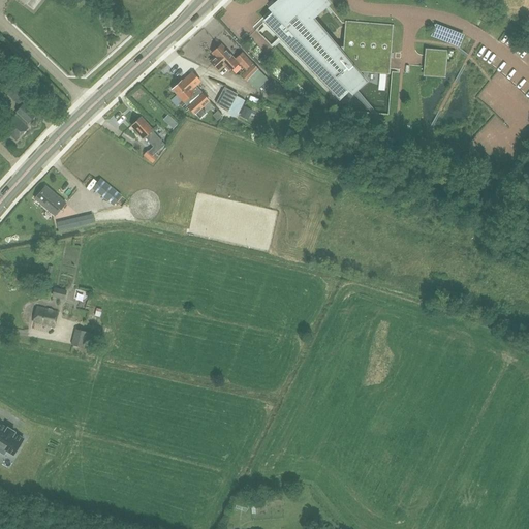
[(391,26),(345,23),(343,49),(337,48),(311,18),(329,3),(325,1),(324,0),(278,0),(269,7),(271,13),(266,20),(339,96),(351,85),(354,88),(364,81),(354,69),(386,71),(391,26)]
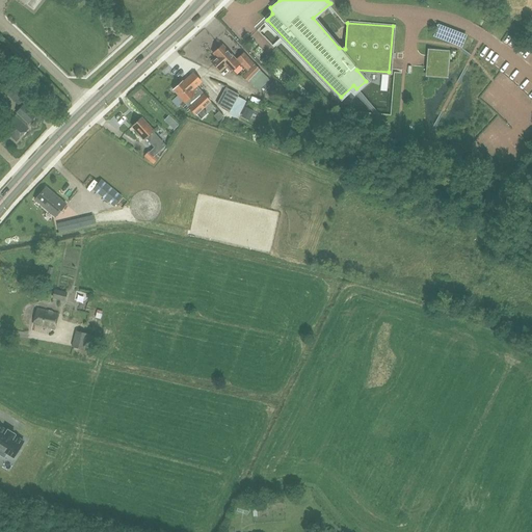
[(231,72),(238,64),(222,47),(214,54),(216,56),(210,61),(218,71),(224,65),(231,72)]
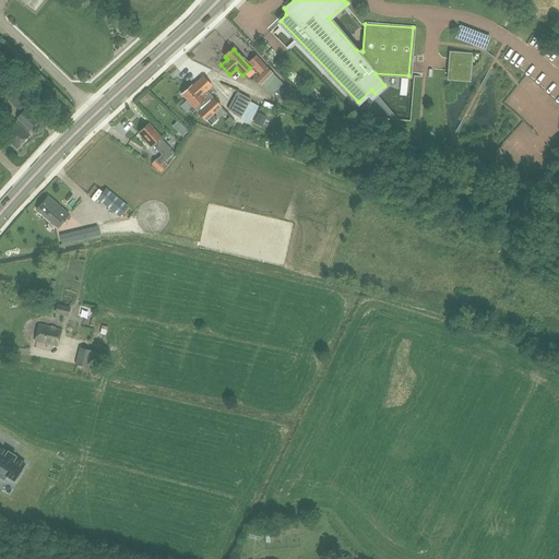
[(467,81),(470,55),(449,52),(447,79),(467,81)]
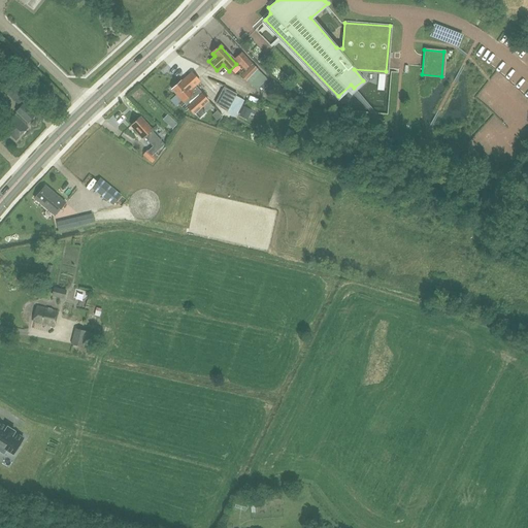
[(259,69),(253,64),(242,53),(234,59),(243,68),(238,74),(246,83),(248,81),(257,90),(260,86),(263,89),(270,83),(267,79),(267,78),(258,70),(259,69)]
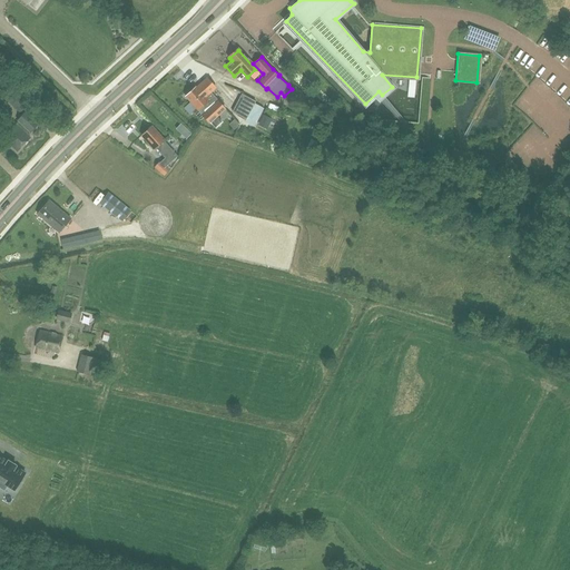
[(198,110),(198,109),(202,115),(200,115),(209,124),(210,123),(215,128),(222,121),(217,116),(226,109),(210,91),(215,88),(207,79),(196,87),(185,96),(198,110)]
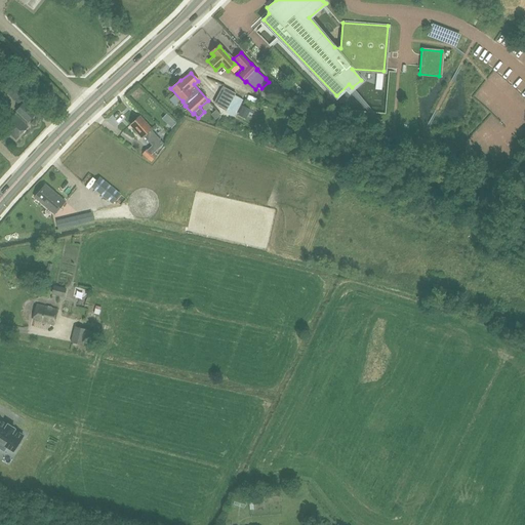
[(27,95),(10,80),(2,88),(18,104),(27,95)]
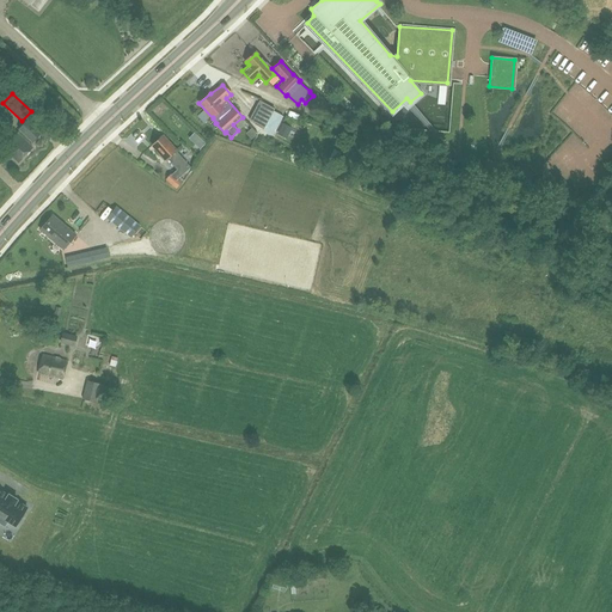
[(275,109),(259,101),(249,120),(264,128),(262,130),(273,136),(283,116),(274,111),(275,109)]
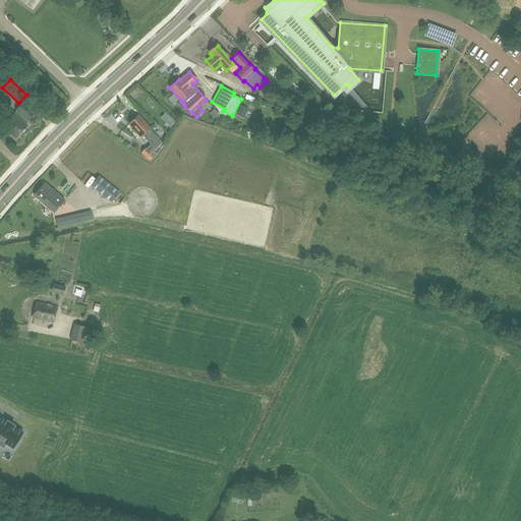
[(15,110),(17,111),(3,126),(15,138),(27,125),(23,122),(26,119),(27,120),(35,113),(22,102),(15,110)]
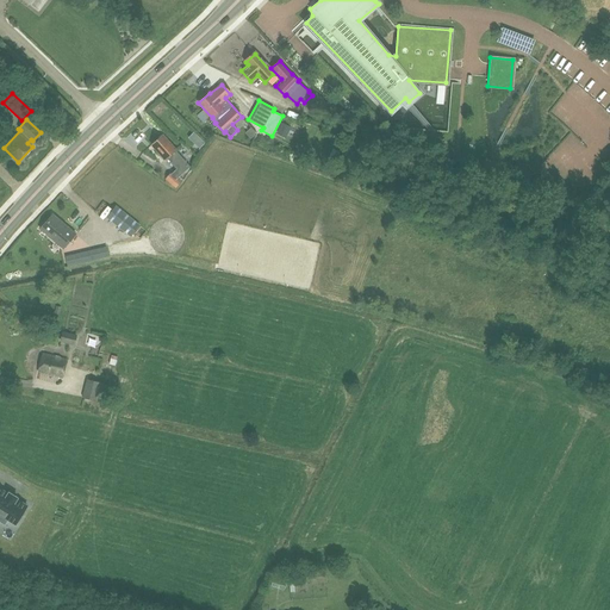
[(278,131),(286,136),(291,128),(282,123),(278,131)]
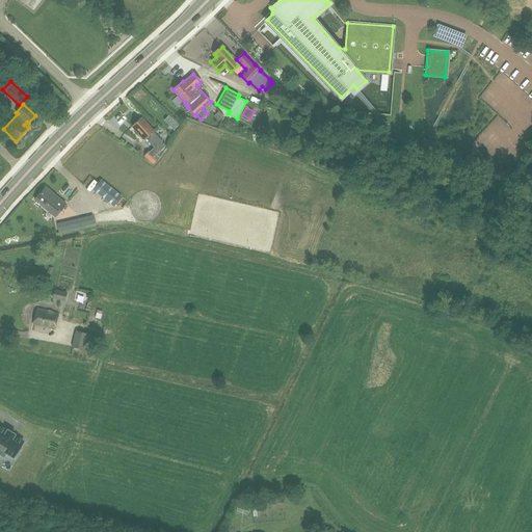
[(219,111),(214,115),(218,121),(221,117),(222,115),(219,111)]
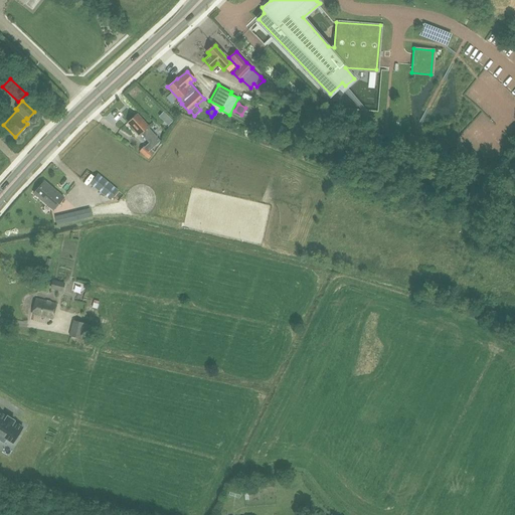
[(173,121),(163,112),(159,117),(168,126),(173,121)]
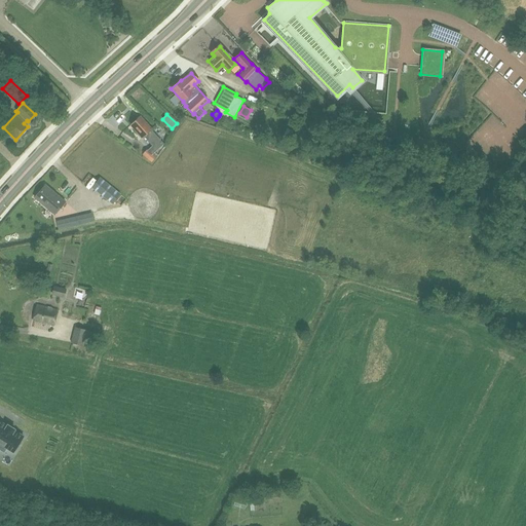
[(142,138),(144,137),(152,146),(148,150),(147,149),(142,154),(151,162),(156,156),(153,154),(164,144),(151,130),(152,129),(141,116),(130,125),(142,138)]
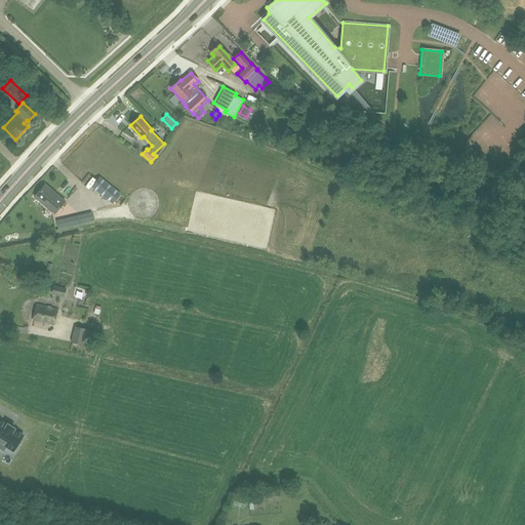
[(298,138),(316,146),(319,138),(301,132),(298,138)]
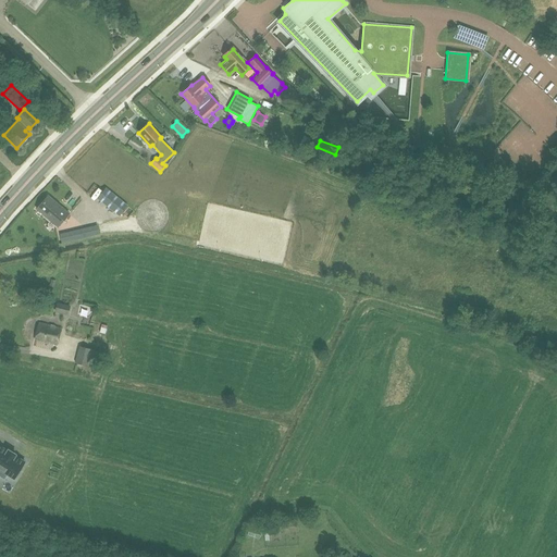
[(47,187),(36,197),(39,200),(50,190),(47,187)]
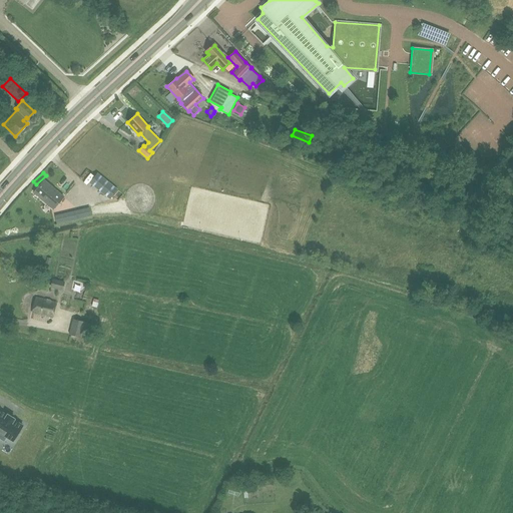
[(97,173),(90,182),(110,198),(117,189),(97,173)]
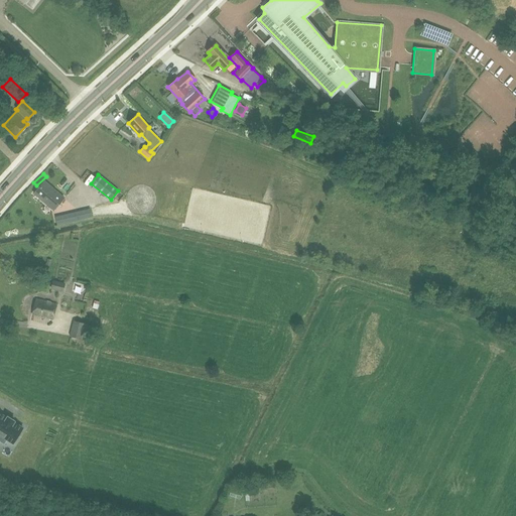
[(63,198),(44,181),(33,194),(53,211),(63,198)]
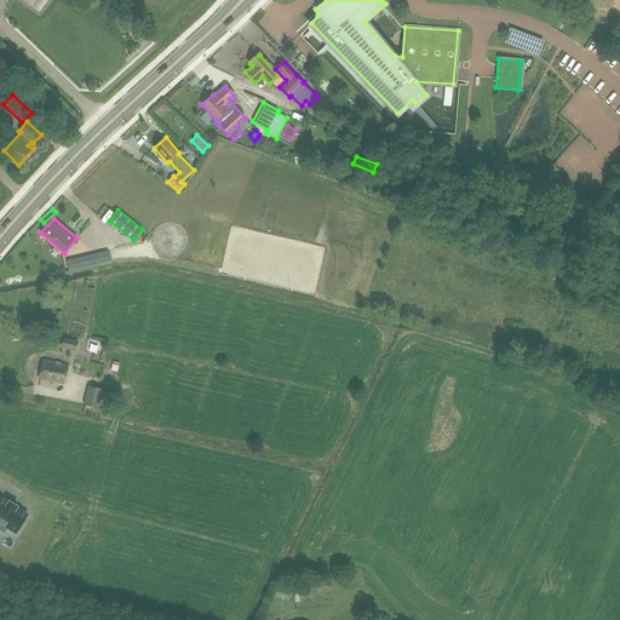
[(69,269),(112,259),(109,252),(68,263),(69,269)]
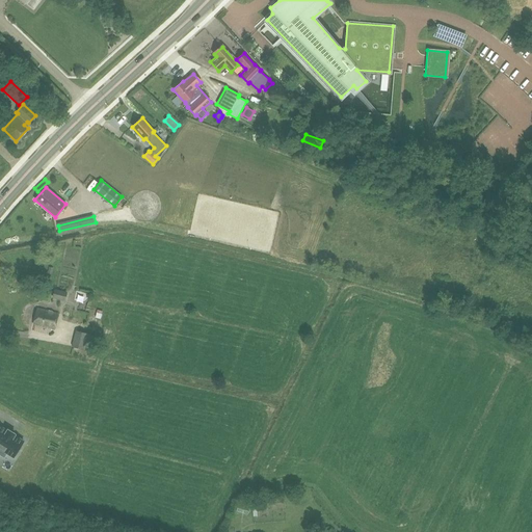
[(68,292),(55,290),(53,296),(67,299),(68,292)]
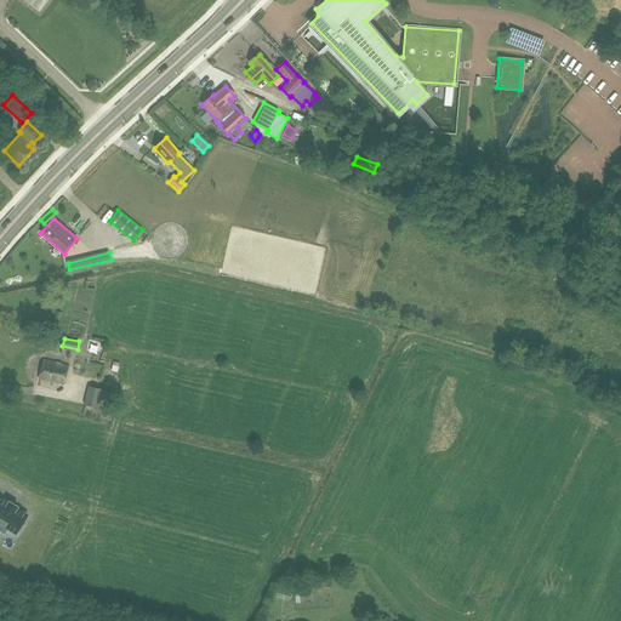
[(40,379),(63,383),(67,366),(44,362),(40,379)]
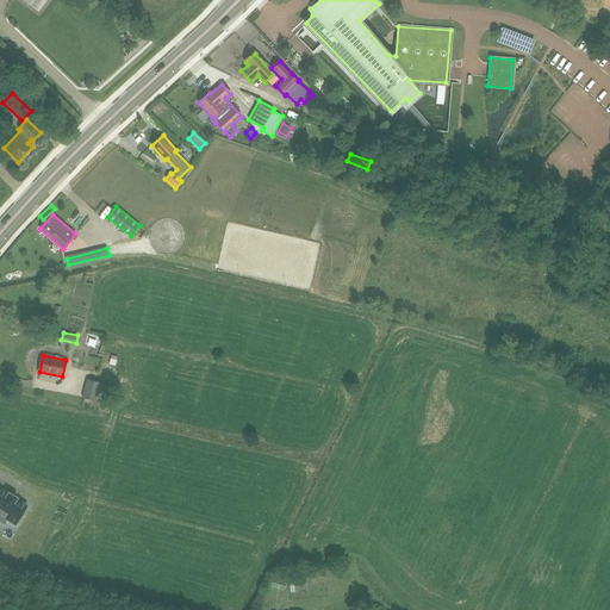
[(101,383),(87,379),(82,398),(97,402),(101,383)]
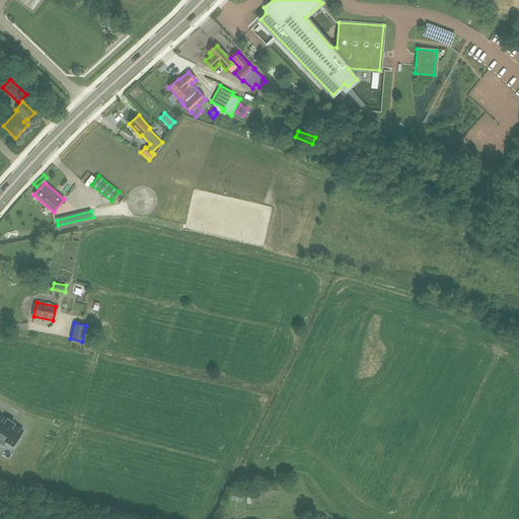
[(0,443),(4,446),(6,442),(12,445),(13,446),(13,445),(22,431),(23,430),(22,430),(21,430),(13,425),(14,424),(7,420),(7,421),(0,416),(0,443)]
